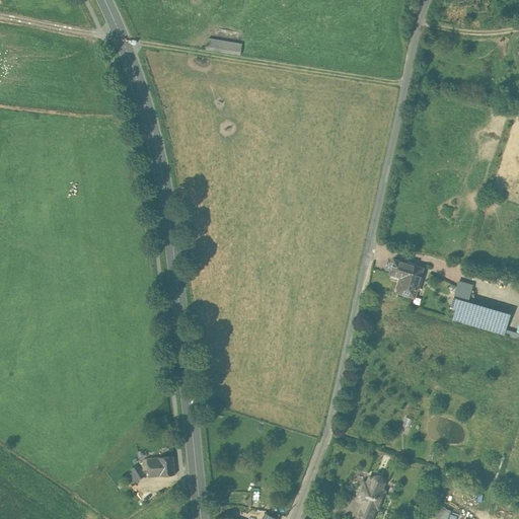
[(210,38),(208,50),(241,56),(243,44),(210,38)]
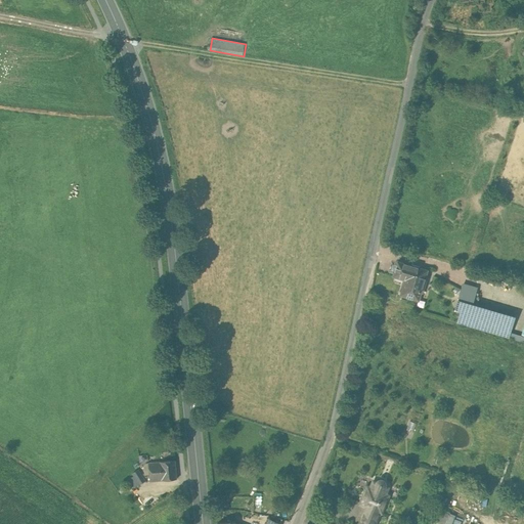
[(426,270),(397,262),(393,276),(405,279),(400,295),(418,300),(426,270)]
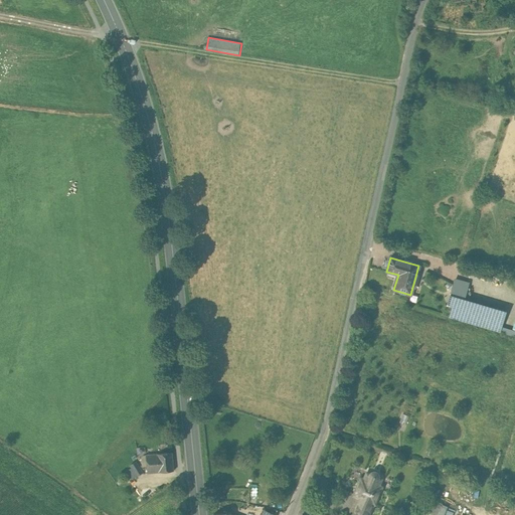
[(467,285),(454,281),(450,295),(455,297),(450,317),(459,320),(464,299),(467,285)]
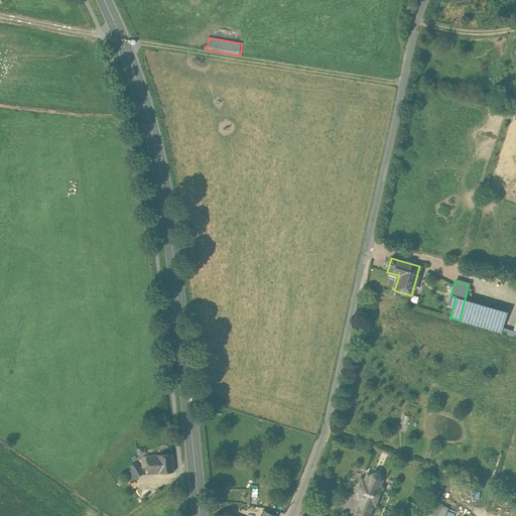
[(507,311),(465,299),(460,320),(500,333),(507,311)]
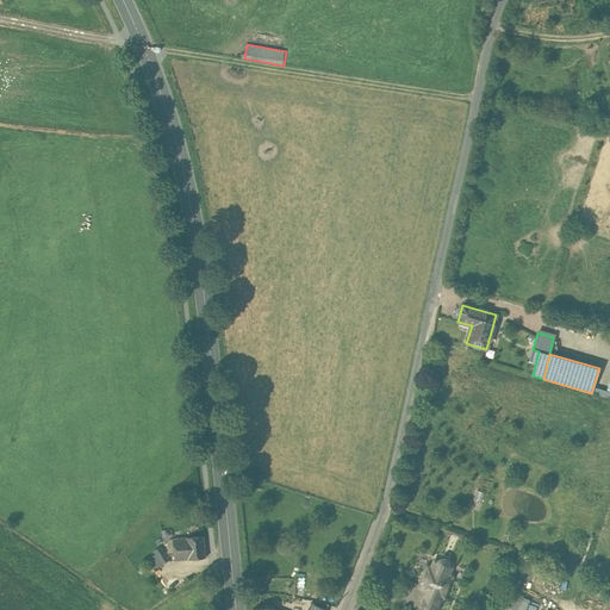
[(204,536),(173,539),(175,561),(206,559),(204,536)]
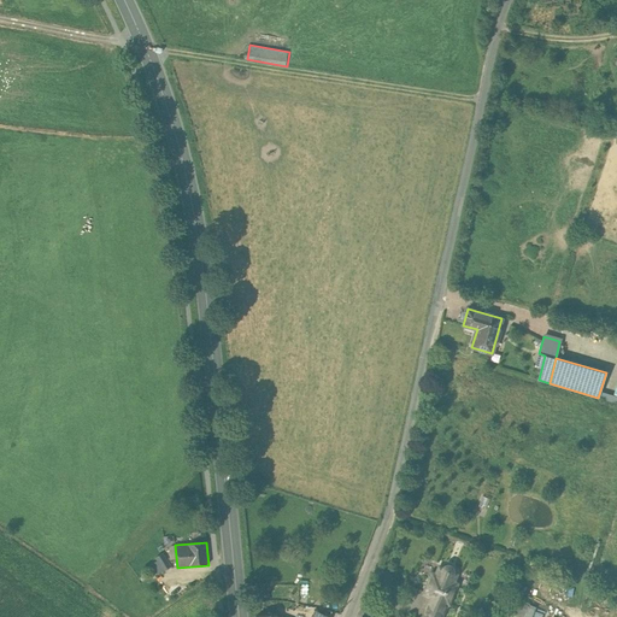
[(442,569),(439,568),(436,575),(433,574),(424,593),(432,597),(428,606),(442,613),(447,603),(448,604),(457,583),(453,582),(457,575),(453,574),(453,571),(453,569),(452,566),(450,565),(448,565),(446,565),(444,566),(442,569)]
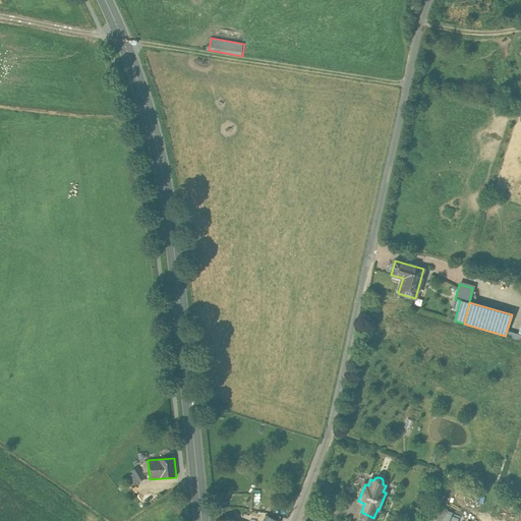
[(438,506),(432,517),(441,520),(457,520),(460,515),(438,506)]
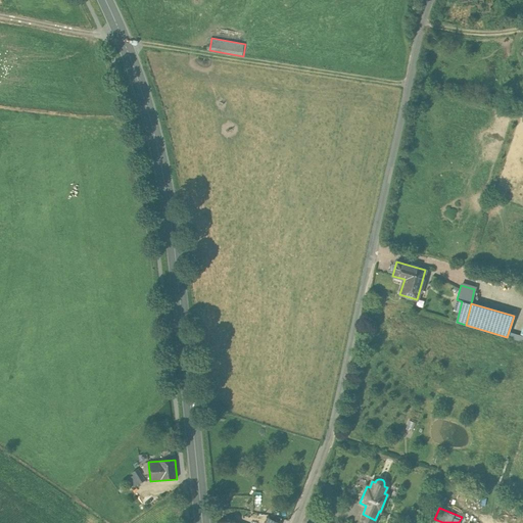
[(373,522),(375,520),(363,514),(358,522),(373,522)]
